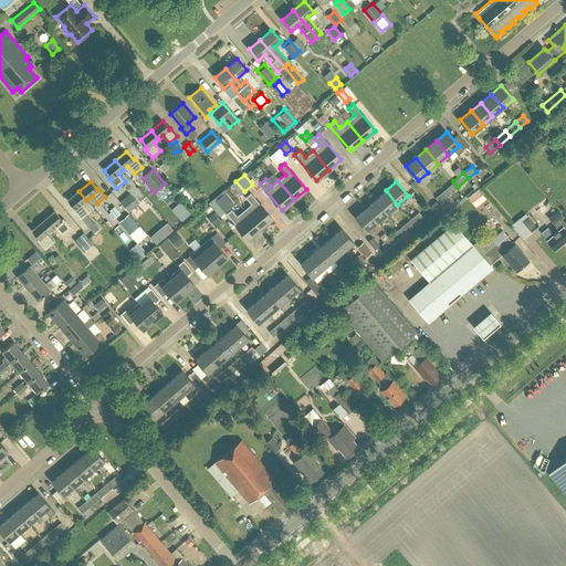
[(453,181),(443,190),(448,196),(458,187),(453,181)]
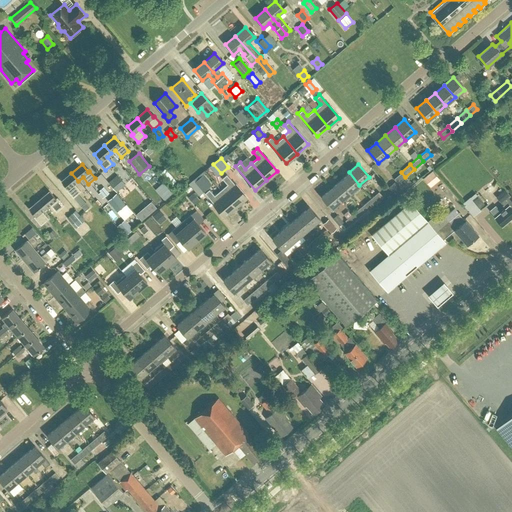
[(167,166),(162,170),(173,183),(178,179),(167,166)]
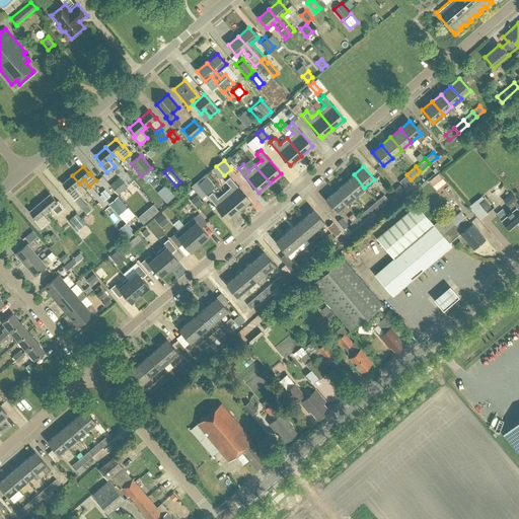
[(344,182),(355,196),(364,188),(354,174),(344,182)]
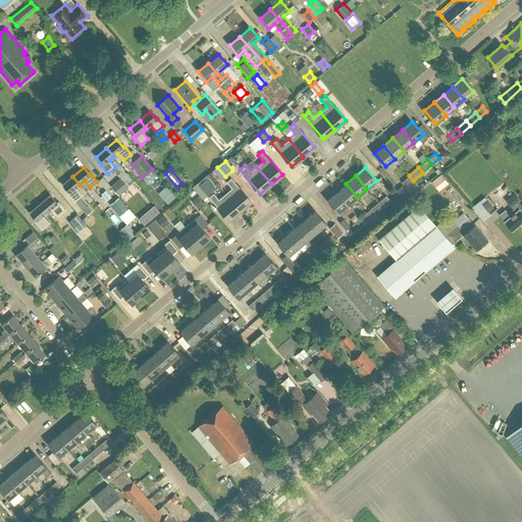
[(409,175),(401,183),(405,187),(413,180),(409,175)]
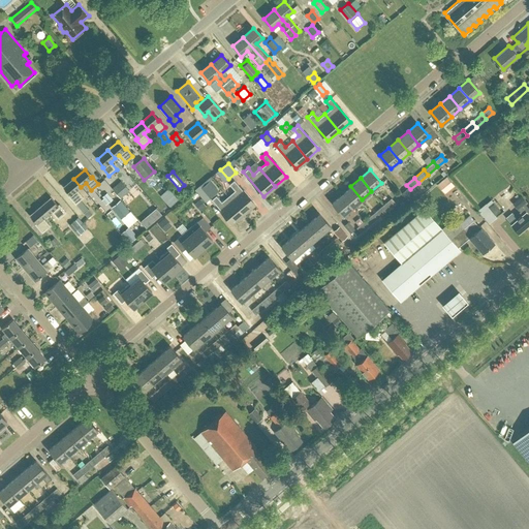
[(73,179),(63,188),(70,195),(69,196),(75,205),(83,197),(76,190),(81,187),(73,179)]
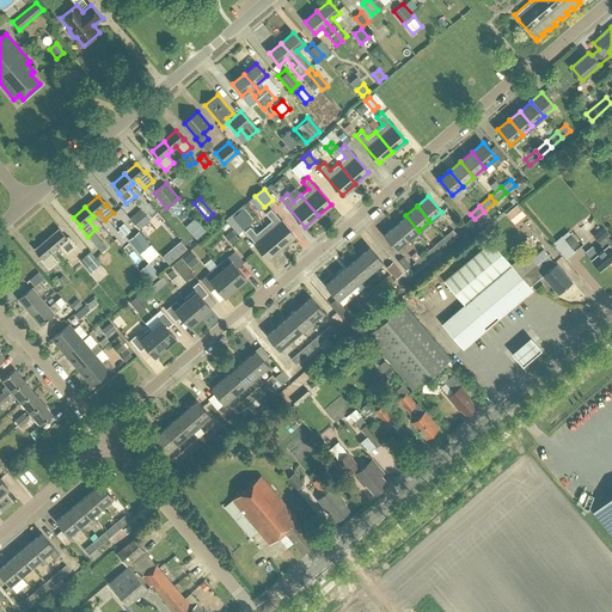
[(507,215),(514,224),(524,214),(518,207),(507,215)]
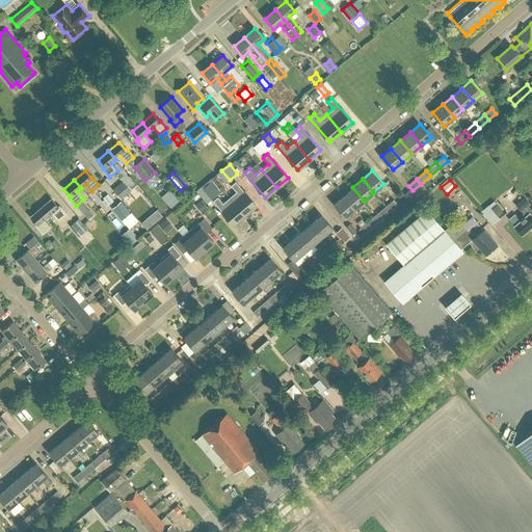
[(229,197),(244,215),(256,206),(235,181),(230,185),(236,191),(229,197)]
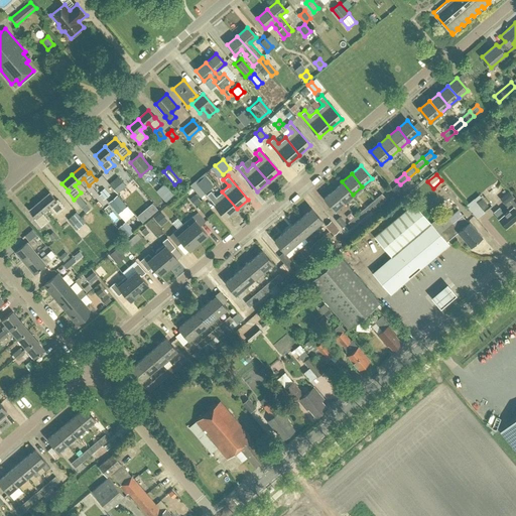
[(118,176),(109,183),(117,194),(126,186),(118,176)]
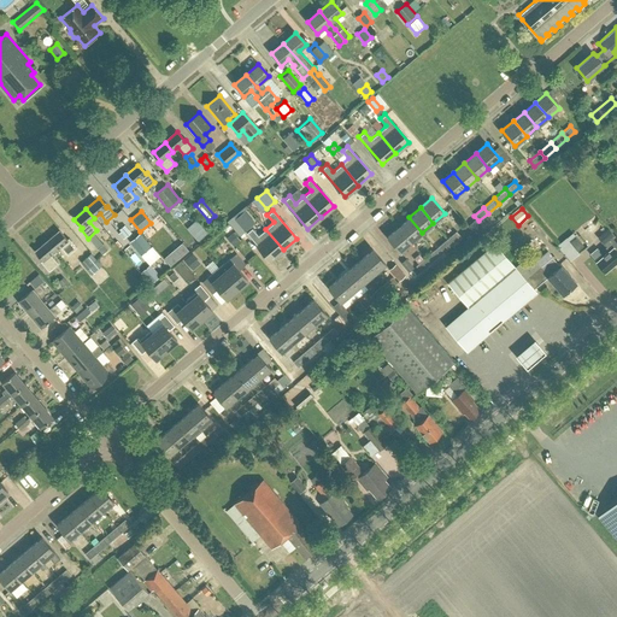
[(245,211),(235,219),(242,229),(253,221),(245,211)]
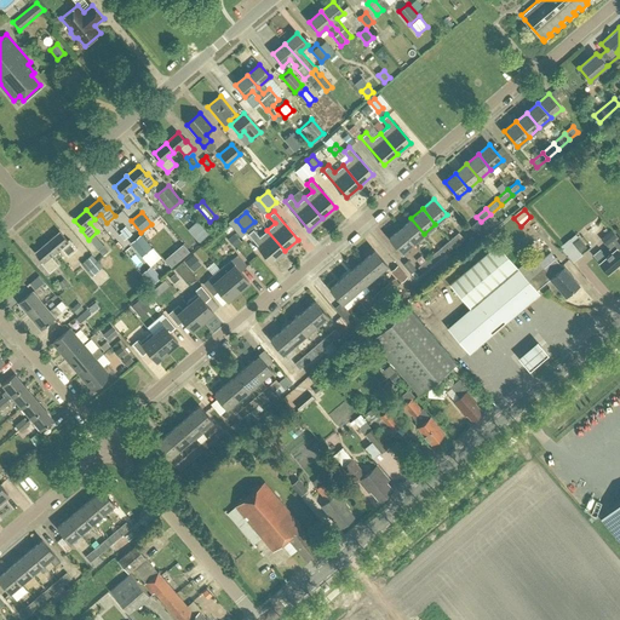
[(400,228),(413,242),(424,234),(411,218),(400,228)]
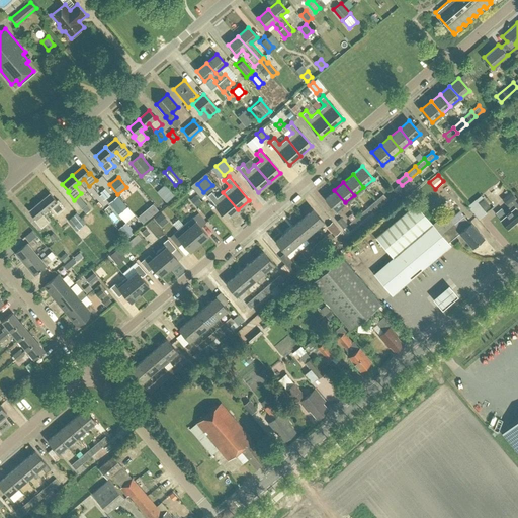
[(393,188),(400,198),(406,193),(399,183),(393,188)]
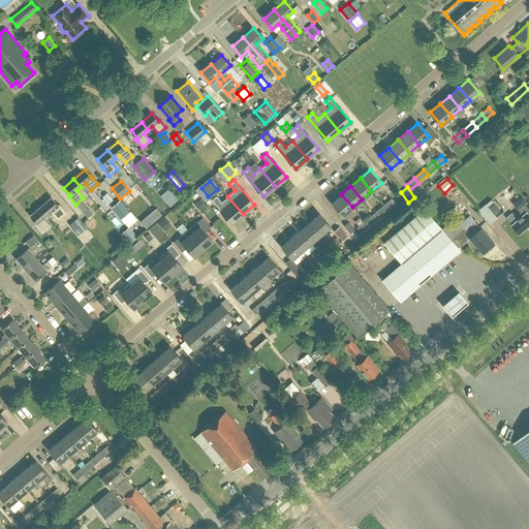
[(332,203),(343,215),(352,207),(341,194),(332,203)]
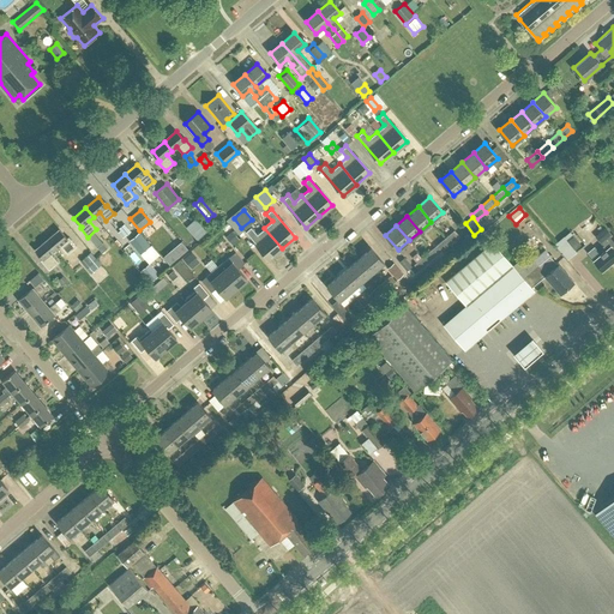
[(245,232),(269,259),(282,248),(264,228),(257,234),(251,227),(245,232)]
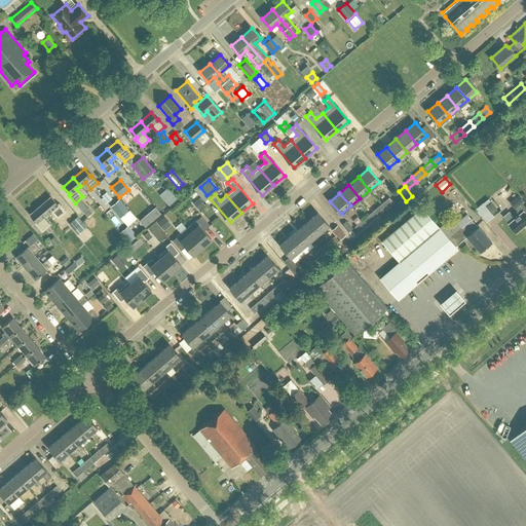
[(519,194),(510,201),(520,214),(509,223),(516,231),(525,222),(525,214),(524,212),(525,210),(525,208),(522,202),(524,200),(519,194)]
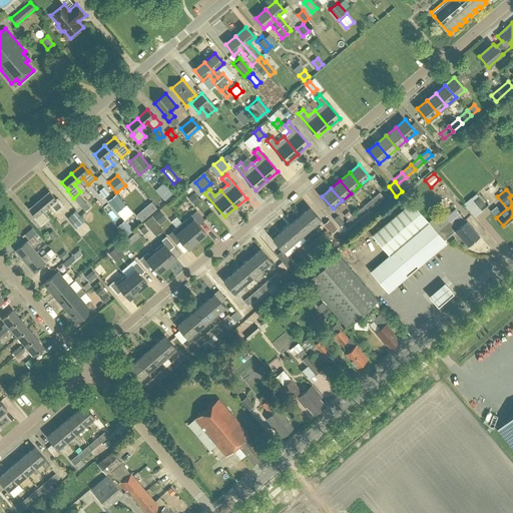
[(49,192),(39,200),(46,208),(50,205),(56,212),(63,206),(57,199),(55,200),(49,192)]
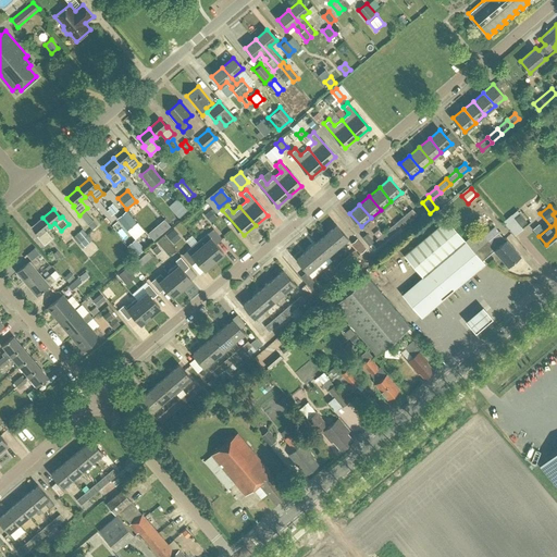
[(411,209),(404,215),(407,221),(416,213),(411,209)]
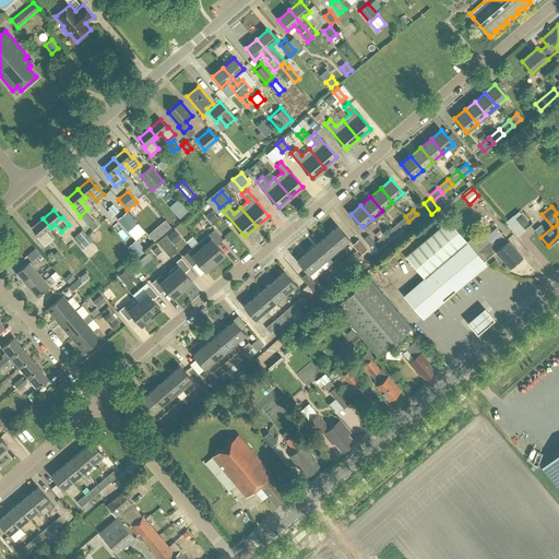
[(127,211),(118,218),(128,230),(137,223),(127,211)]
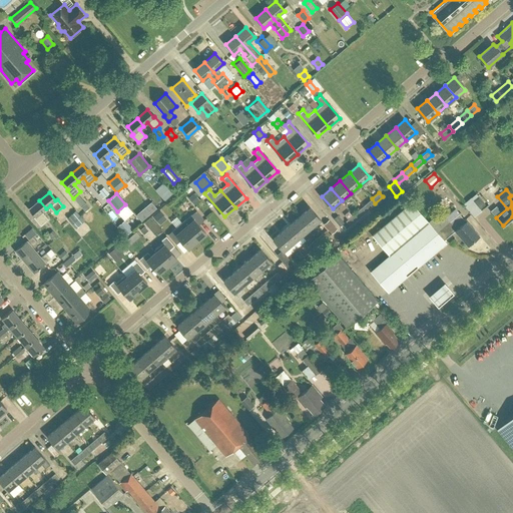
[(484,204),(478,196),(477,197),(475,195),(471,198),(479,208),(484,204)]
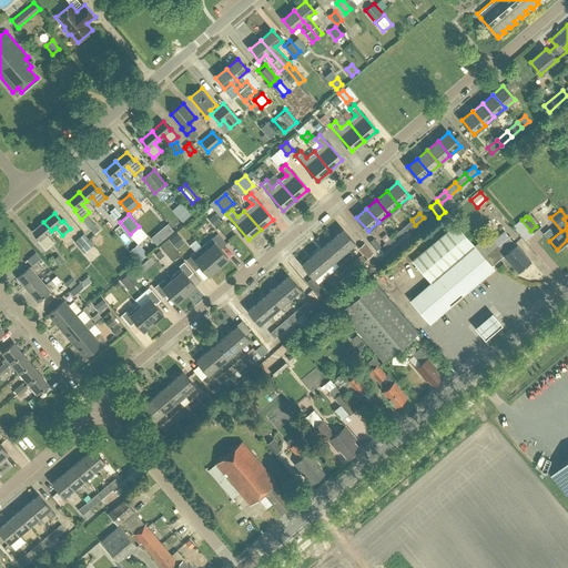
[(412,220),(401,229),(405,234),(415,225),(412,220)]
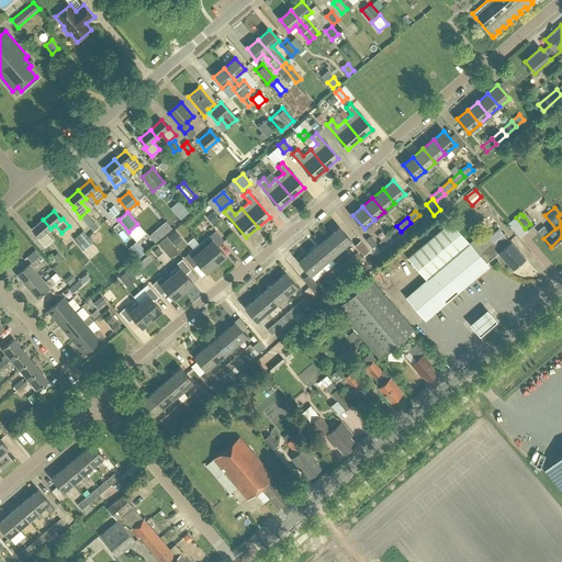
[(43,220),(32,229),(40,237),(38,238),(45,247),(53,240),(46,233),(51,228),(43,220)]
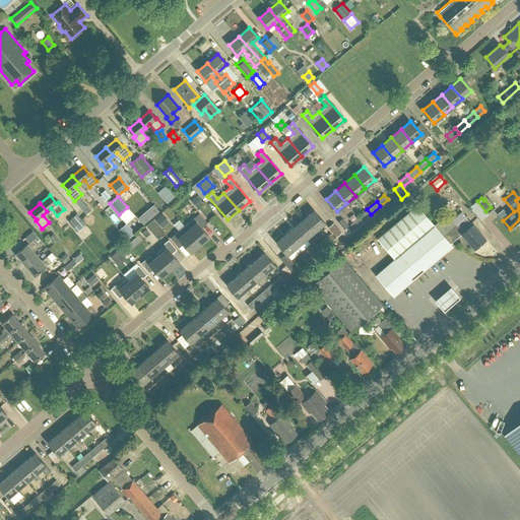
[(376,274),(393,295),(452,245),(450,243),(461,233),(474,247),(485,238),(471,220),(469,222),(464,216),(455,224),(447,214),(434,224),(416,204),(377,238),(394,259),(376,274)]
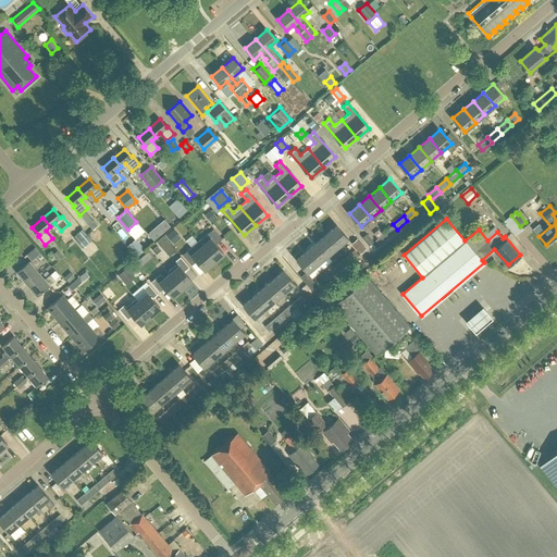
[(88,224),(91,229),(97,225),(93,220),(88,224)]
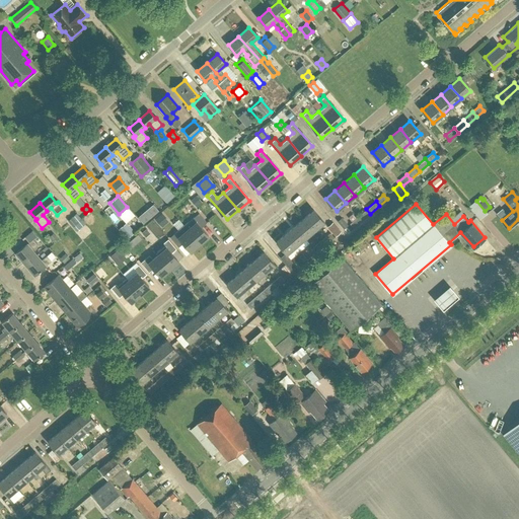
[(127,207),(119,214),(126,223),(134,215),(128,207),(127,207)]
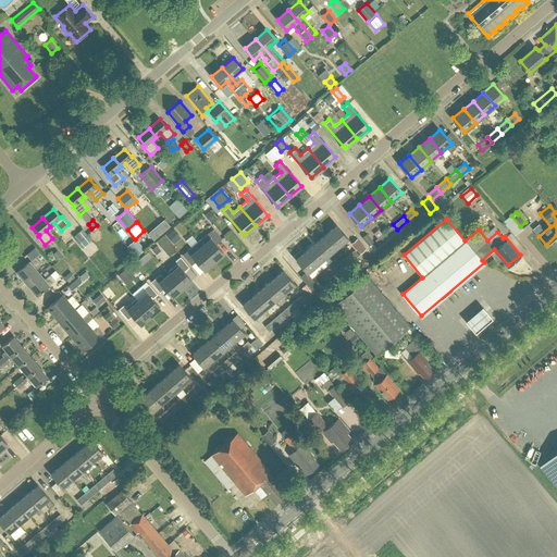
[(326,233),(338,247),(348,238),(336,224),(326,233)]
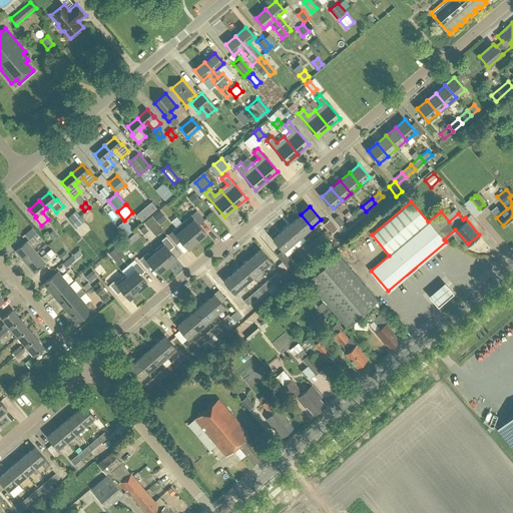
[(362,206),(353,214),(357,218),(366,211),(362,206)]
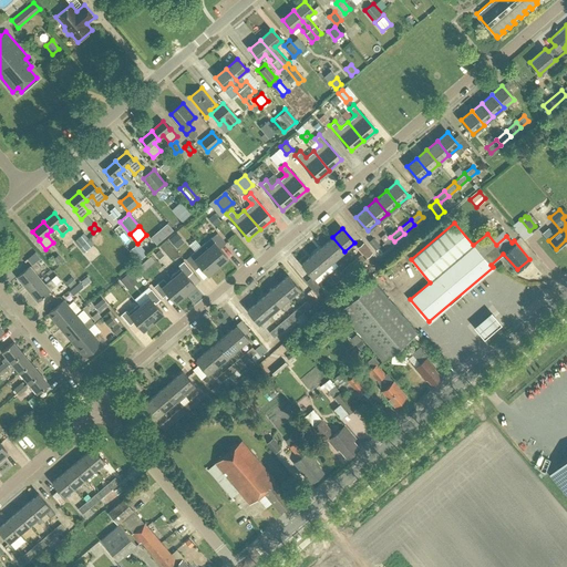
[(160,230),(151,238),(156,245),(165,238),(160,230)]
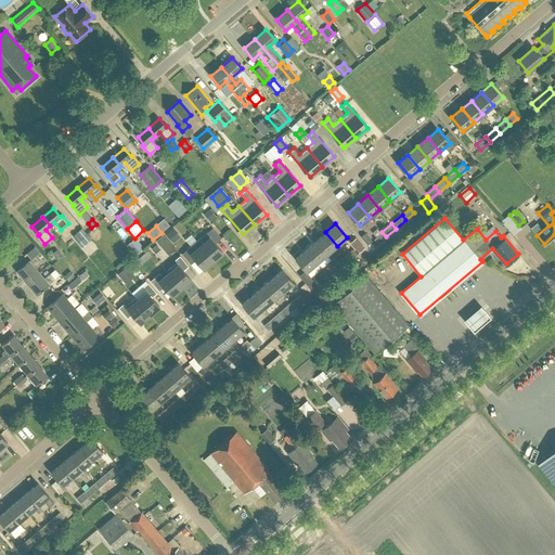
[(81,228),(72,235),(81,247),(91,239),(81,228)]
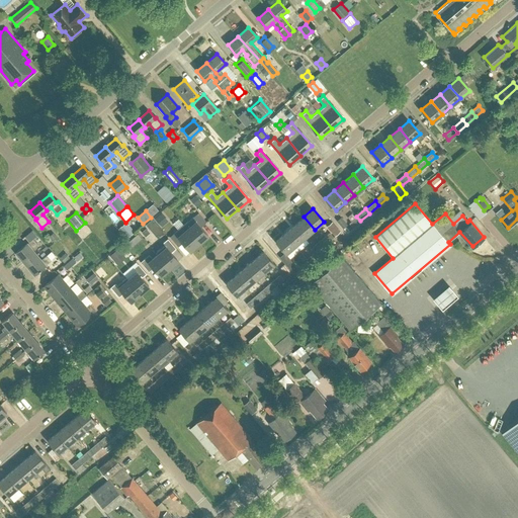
[(191,225),(187,229),(199,243),(208,235),(200,227),(206,222),(198,212),(188,221),(191,225)]
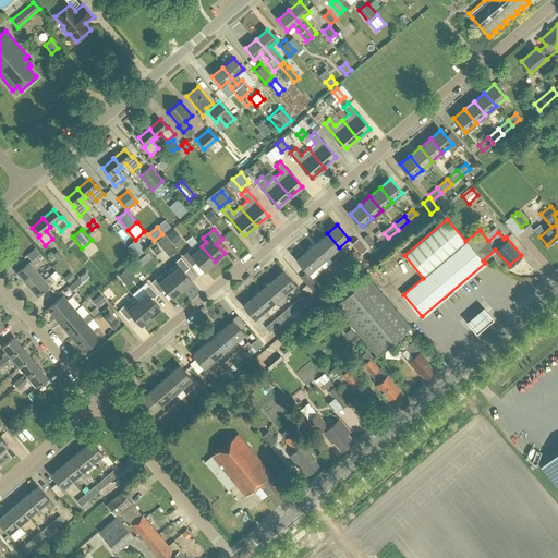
[(365,231),(361,234),(368,243),(373,240),(365,231)]
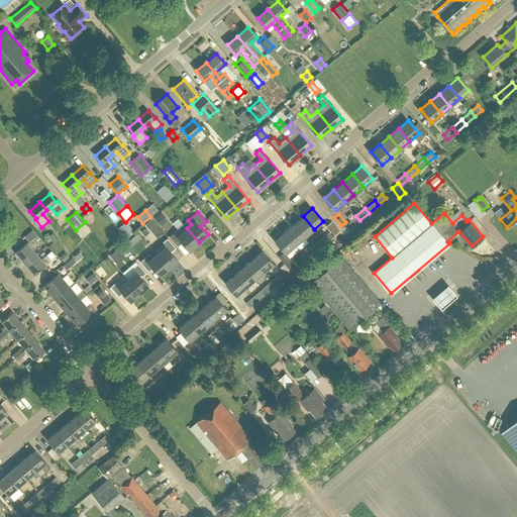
[(294,224),(304,237),(314,229),(303,216),(294,224)]
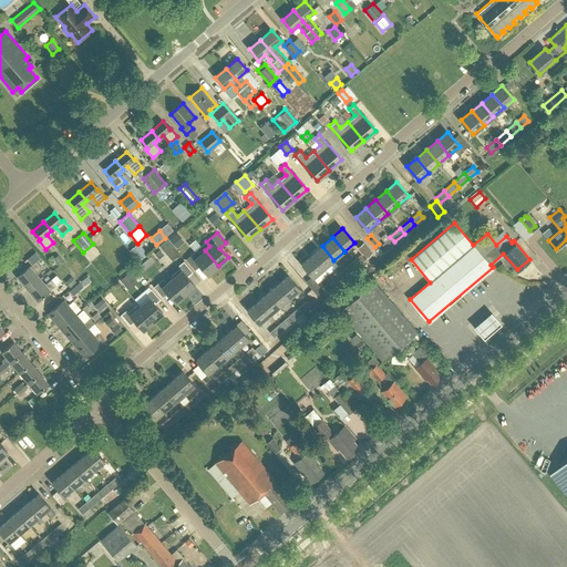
[(390,237),(380,246),(384,250),(394,241),(390,237)]
